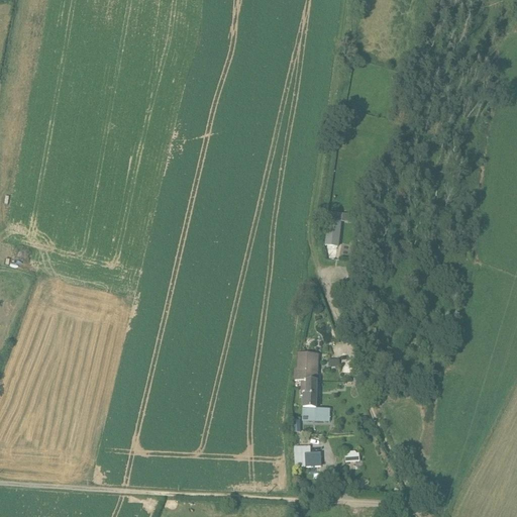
[(326,213),(326,245),(339,245),(339,213),(326,213)]
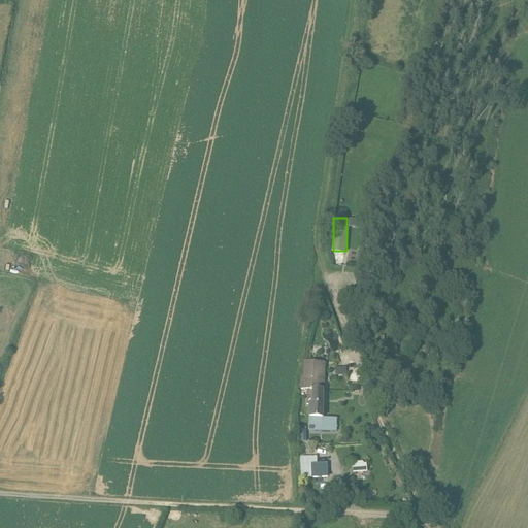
[(323,389),(312,389),(312,403),(309,403),(309,417),(323,417),(323,389)]
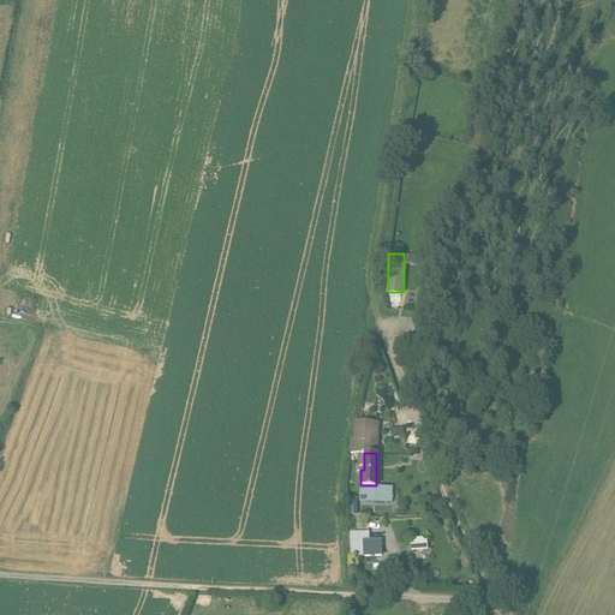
[(392,487),(360,485),(359,500),(392,500),(392,487)]
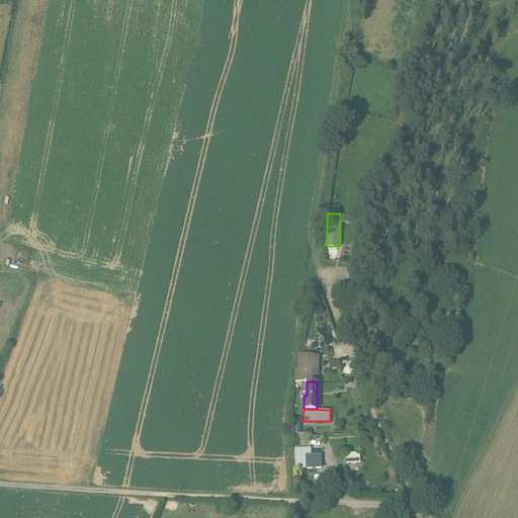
[(293,467),(322,466),(321,452),(311,453),(311,446),(292,446),(293,467)]
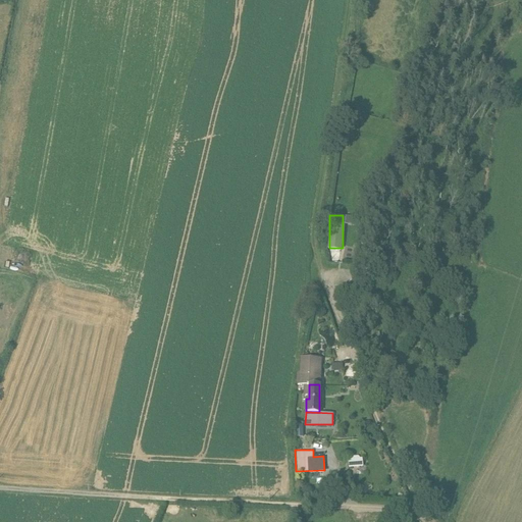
[(347,457),(347,467),(363,466),(363,457),(347,457)]
